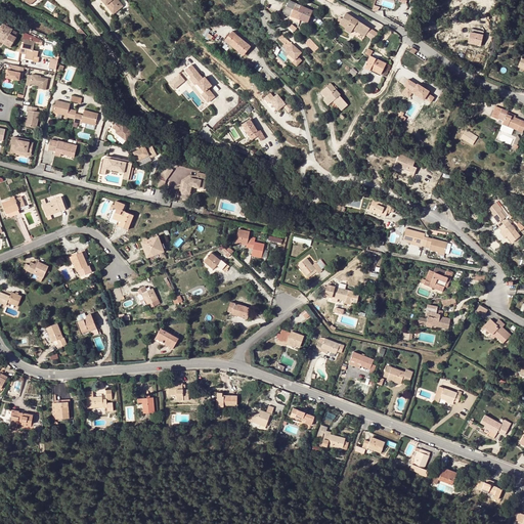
[(115,7),(118,10),(123,6),(117,0),(102,0),(106,5),(108,3),(113,8),(115,7)]
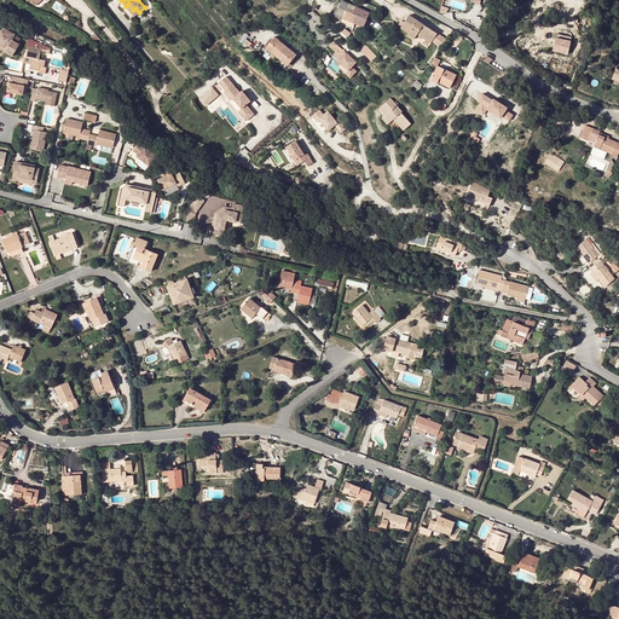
[(370,13),(342,1),(336,16),(345,19),(356,23),(364,27),(370,13)]
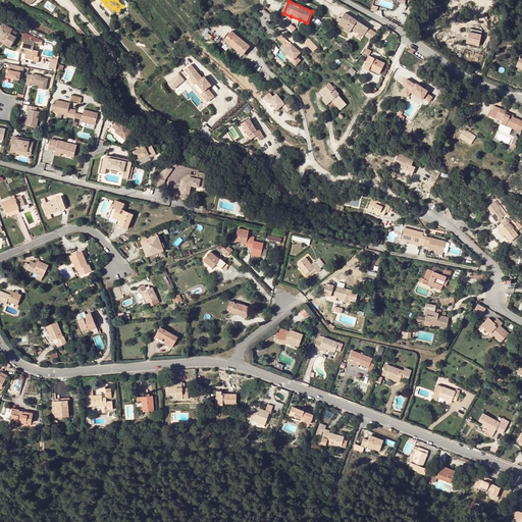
[(106,5),(113,13),(117,10),(114,7),(112,8),(108,3),(106,5)]
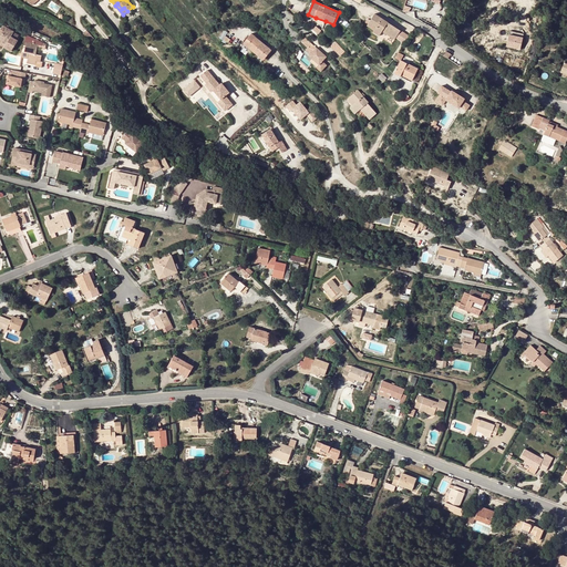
[(383,30),(397,39),(401,31),(375,14),(368,26),(374,30),(373,32),(380,37),(382,32),(383,30)]
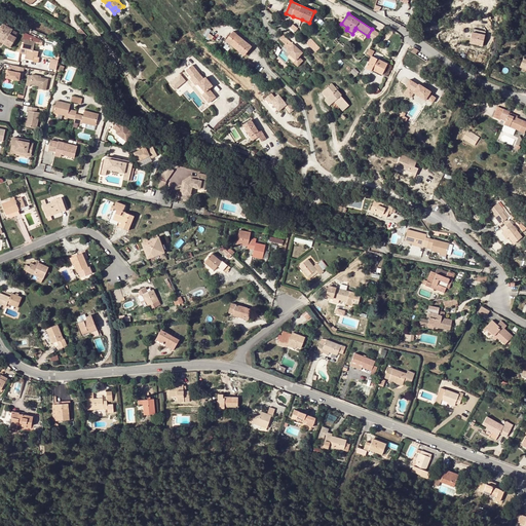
[(10,46),(16,37),(14,36),(9,33),(11,30),(12,29),(1,23),(0,25),(0,32),(0,33),(0,34),(0,38),(5,41),(4,43),(10,46)]
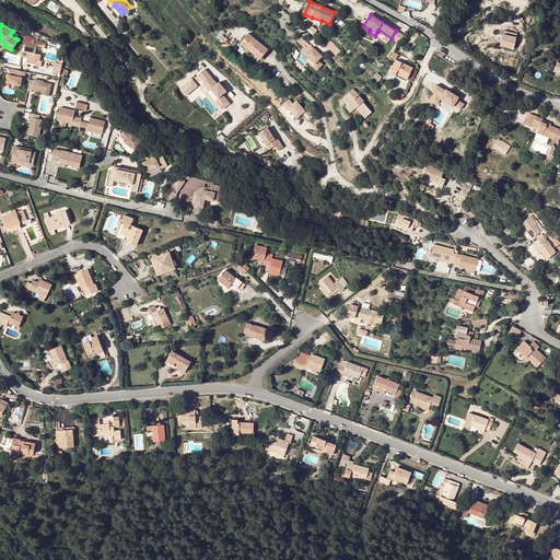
[(377,32),(391,39),(392,38),(378,30),(377,32)]
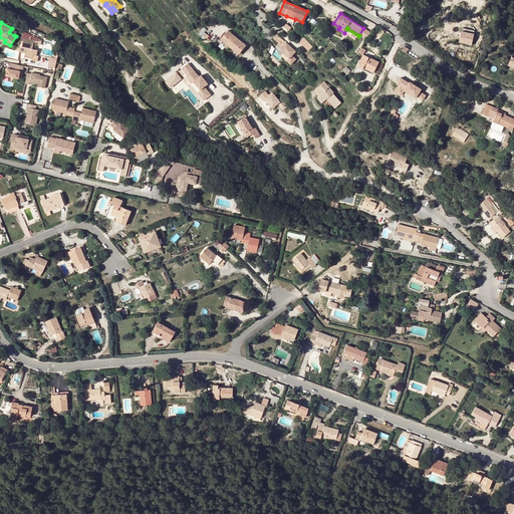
[(472,45),(476,31),(464,27),(460,41),(472,45)]
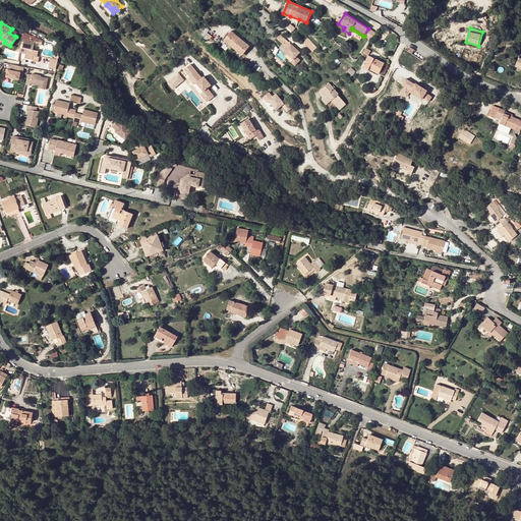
[(239,50),(243,54),(249,47),(231,32),(225,39),(230,43),(228,44),(237,52),(239,50)]
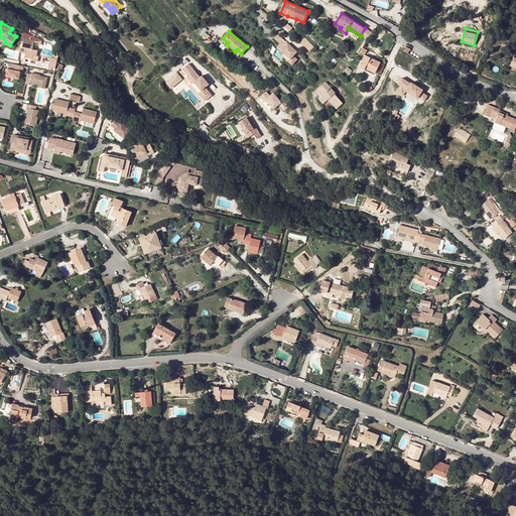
[(34,34),(22,32),(19,45),(25,46),(24,51),(34,53),(35,49),(39,50),(40,44),(33,43),(34,34)]
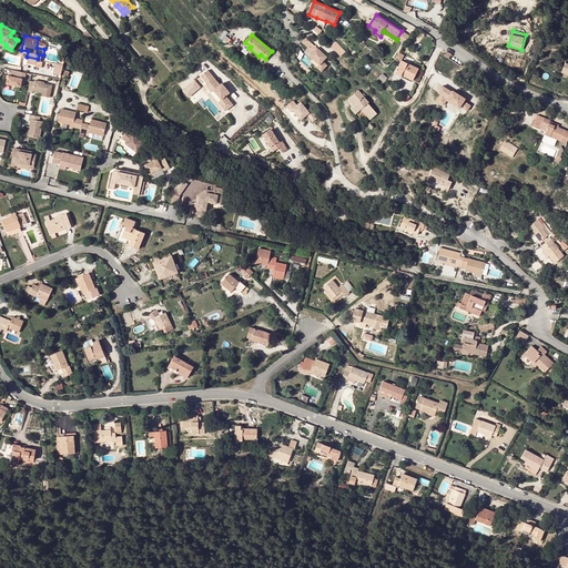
[(311,54),(308,56),(318,64),(316,68),(321,71),(326,66),(322,61),(326,57),(311,43),(305,38),(301,42),(307,48),(310,46),(314,50),(311,54)]
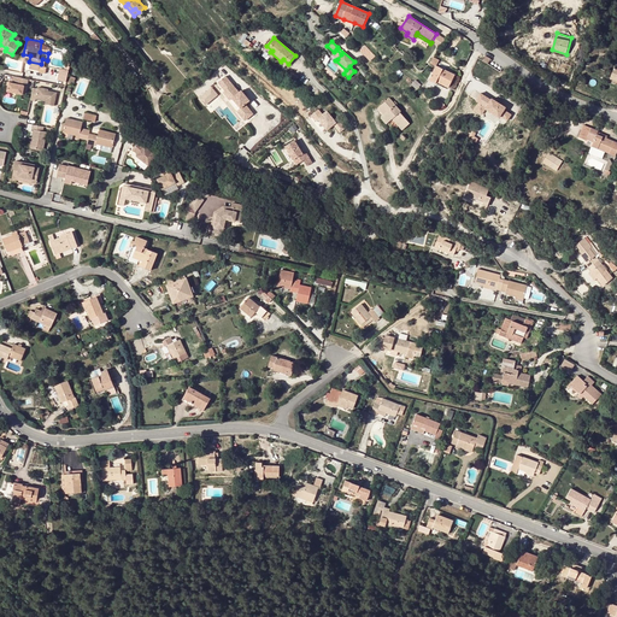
[(368,48),(363,53),(370,62),(375,57),(368,48)]
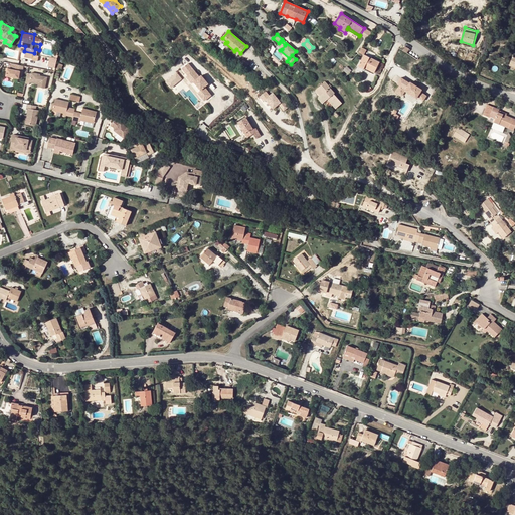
[(364,55),(359,67),(364,70),(365,68),(374,73),(379,63),(368,57),(364,55)]
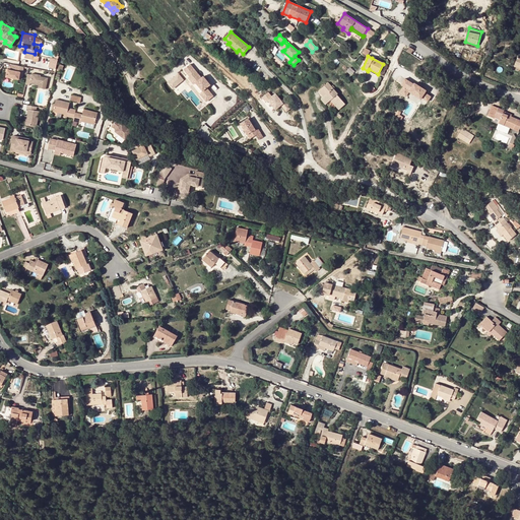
[(57,68),(58,58),(50,58),(49,67),(57,68)]
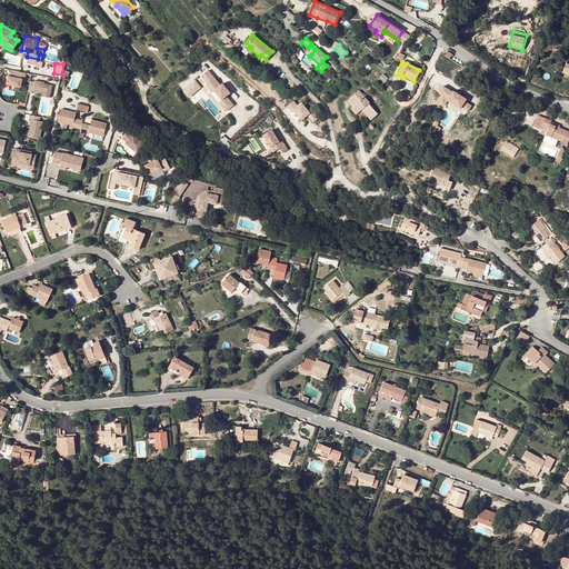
[(6,83),(20,87),(22,78),(25,78),(26,72),(12,69),(11,76),(8,75),(6,83)]
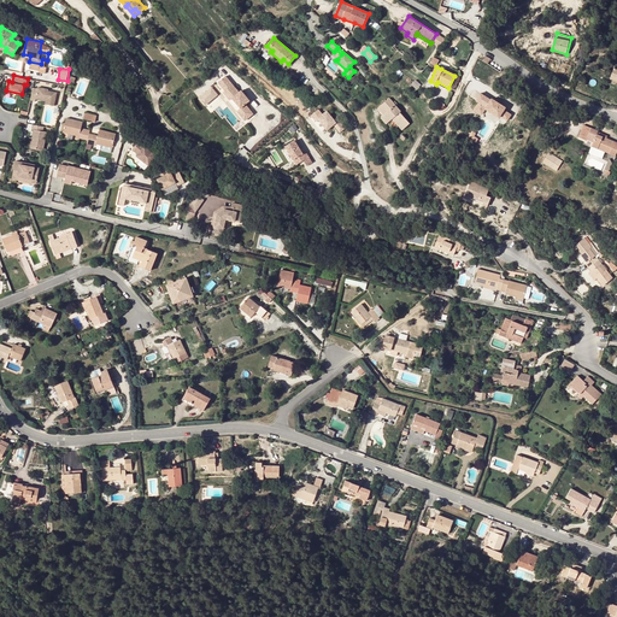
[(224,92),(225,89),(233,98),(231,99),(239,109),(236,111),(245,119),(251,115),(244,105),(248,101),(240,92),(238,93),(234,89),(225,77),(218,84),(224,92)]
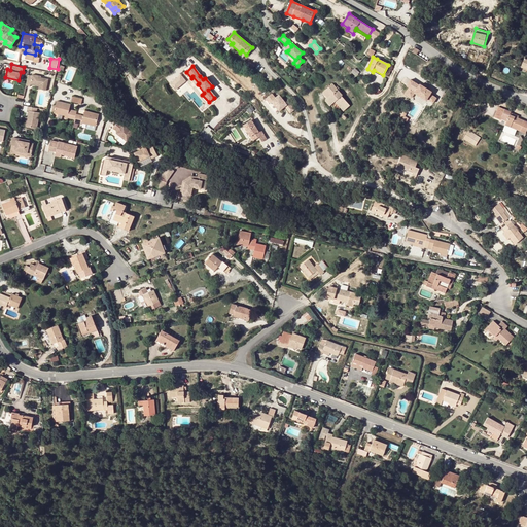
[(181,73),(170,83),(176,91),(187,80),(181,73)]
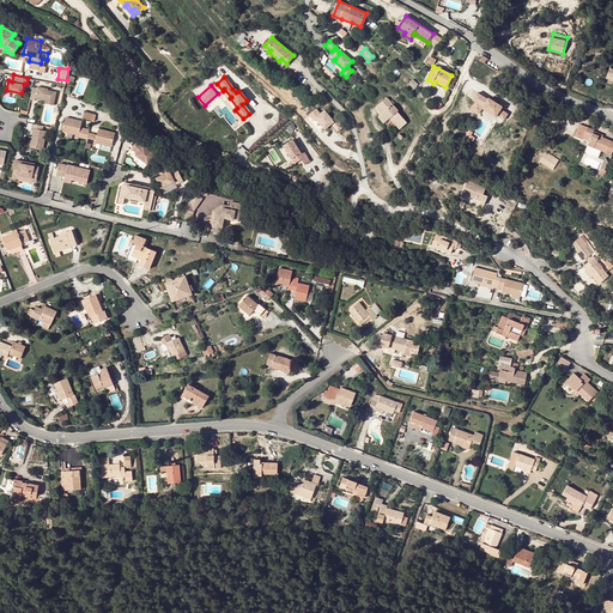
[(36,89),(32,87),(30,101),(35,102),(35,99),(46,101),(44,103),(54,105),(56,92),(47,91),(47,89),(36,87),(36,89)]
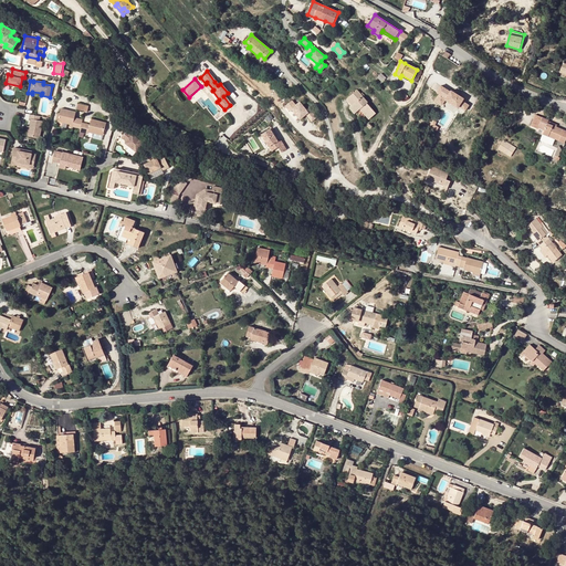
[(203,85),(210,93),(212,91),(213,90),(207,82),(206,84),(203,85)]
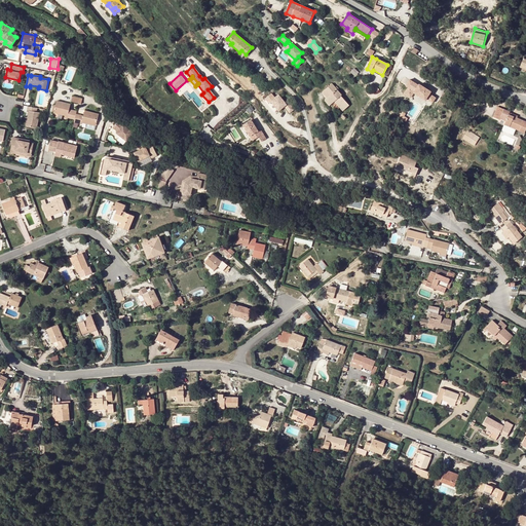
[(420,84),(411,79),(408,84),(410,86),(416,90),(415,91),(427,99),(428,98),(435,102),(438,97),(431,92),(433,90),(427,87),(423,85),(420,83),(420,84)]
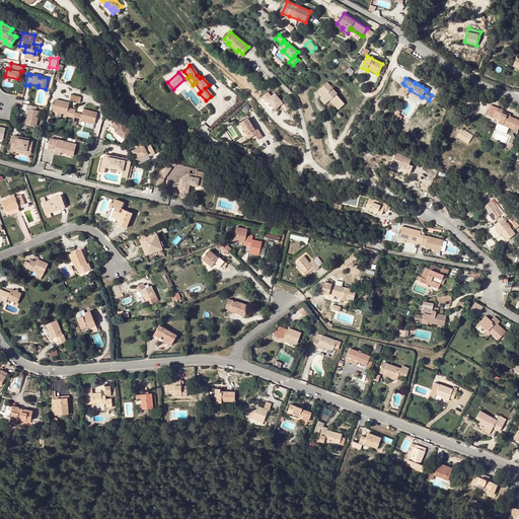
[(318,91),(323,96),(322,97),(326,103),(330,99),(331,98),(341,108),(345,104),(337,95),(337,94),(327,83),(318,91)]
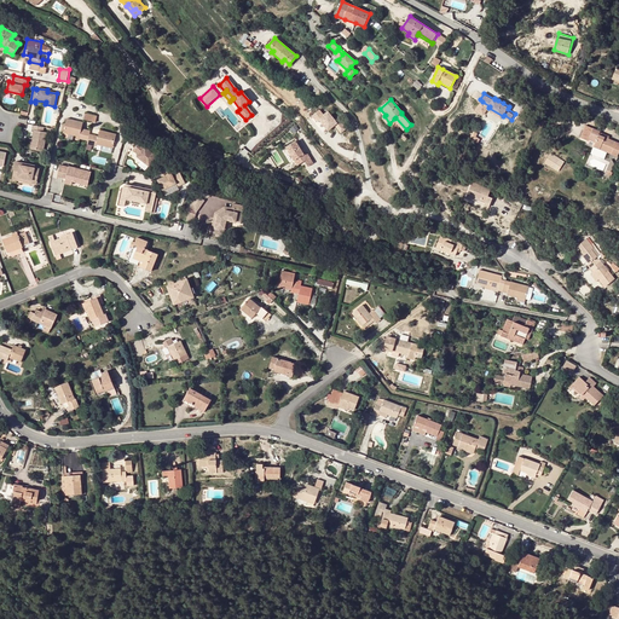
[(489,108),(490,106),(482,102),(478,109),(485,114),(489,108)]
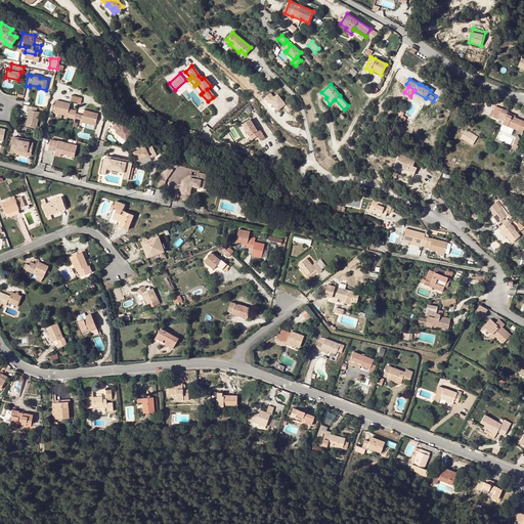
[(292,111),(279,92),(274,96),(271,92),(264,97),(268,102),(271,100),(277,111),(285,106),(289,113),(292,111)]
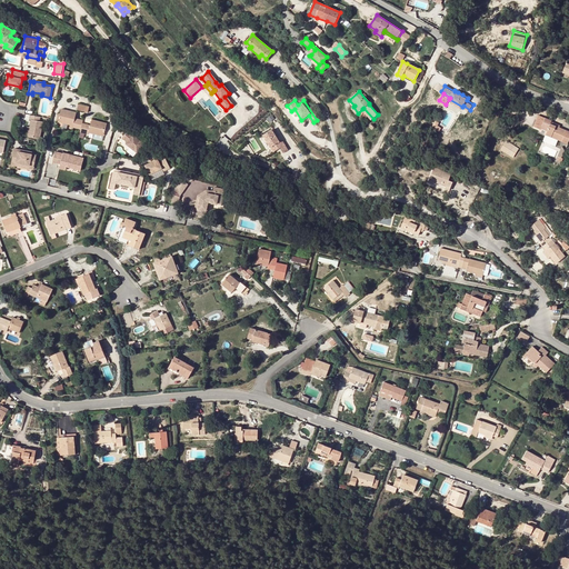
[(362,109),(371,120),(373,119),(363,108),(362,109)]
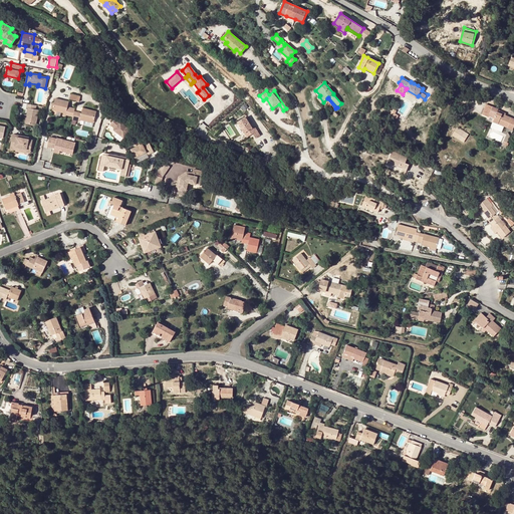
[(73,116),(74,111),(75,109),(71,108),(70,110),(67,109),(67,107),(69,101),(55,98),(54,102),(53,109),(52,110),(59,111),(66,113),(66,115),(73,116)]
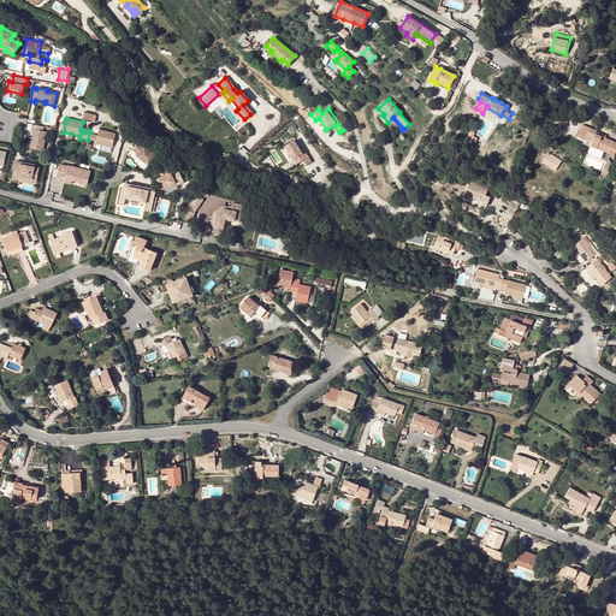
[(43,130),(43,125),(33,123),(31,128),(34,128),(33,136),(31,146),(43,148),(47,130),(43,130)]
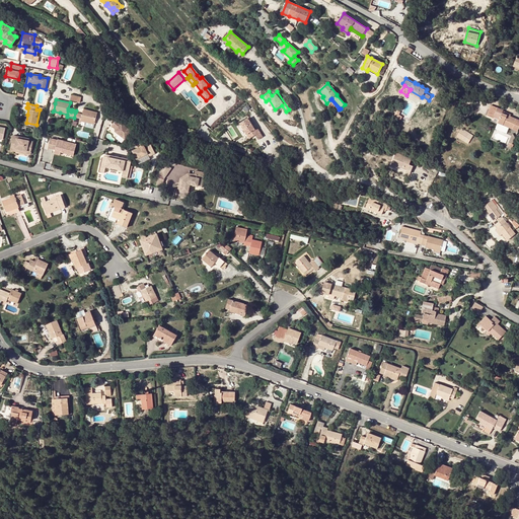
[(496,113),(490,109),(487,116),(493,119),(494,118),(499,120),(498,123),(509,128),(517,132),(518,127),(518,120),(510,117),(502,114),(503,112),(503,110),(498,107),(496,113)]
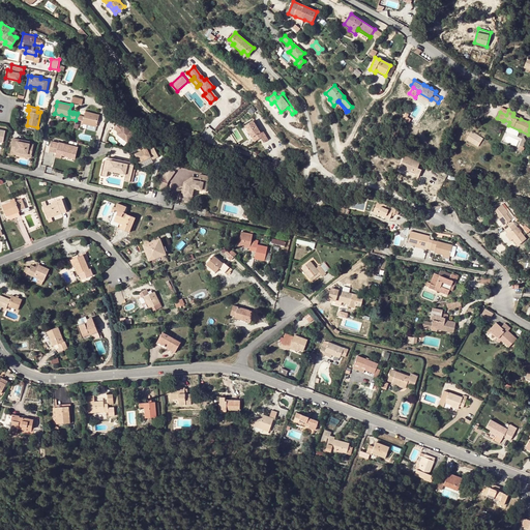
[(99,115),(85,112),(84,116),(84,120),(80,119),(79,124),(83,125),(83,123),(96,127),(99,115)]
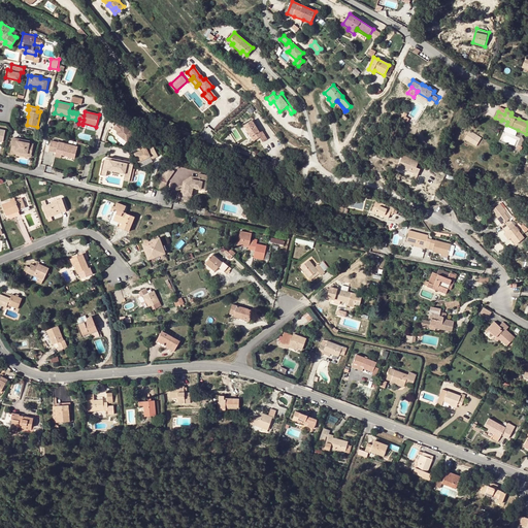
[(117,133),(127,141),(133,133),(119,121),(113,128),(118,131),(117,133)]
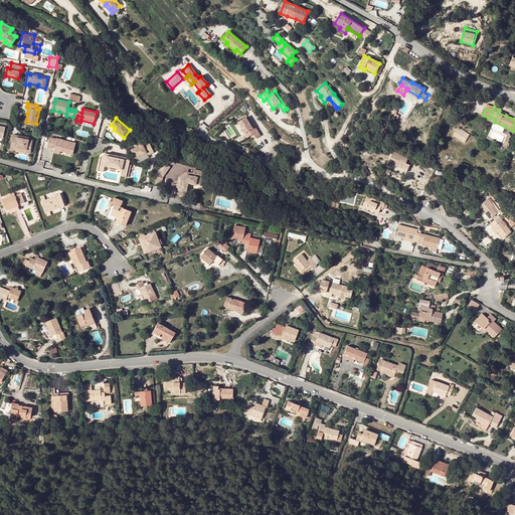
[(246,119),(239,124),(248,139),(253,136),(252,135),(254,134),(254,135),(258,140),(262,137),(256,128),(253,130),(246,119)]
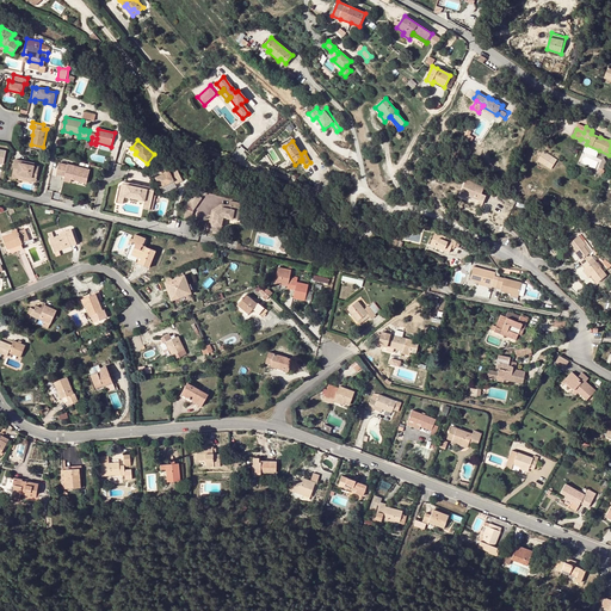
[(596,158),(599,150),(586,144),(582,152),(596,158)]
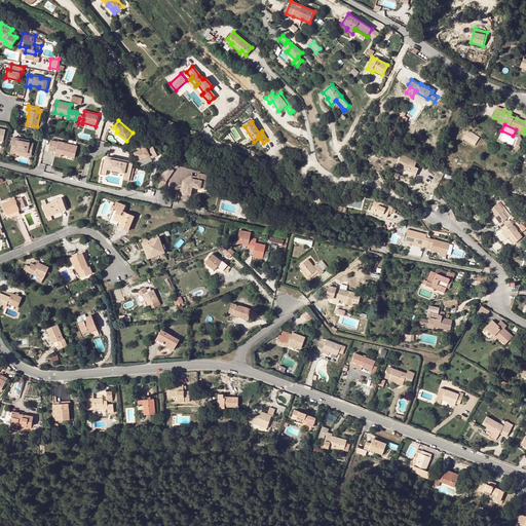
[(475,146),(481,137),(468,129),(462,139),(475,146)]
